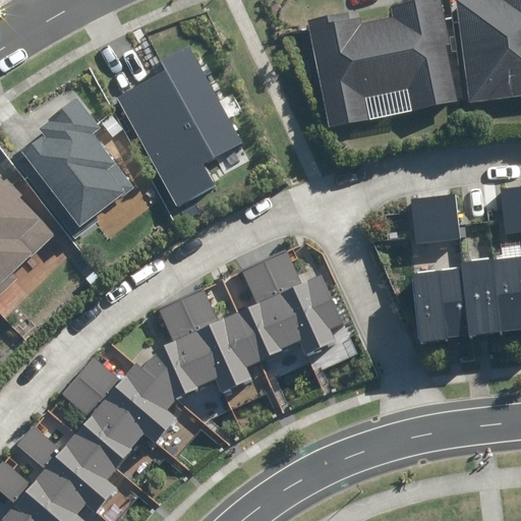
[(520,0),(459,0),(468,108),(520,104),(520,0)]
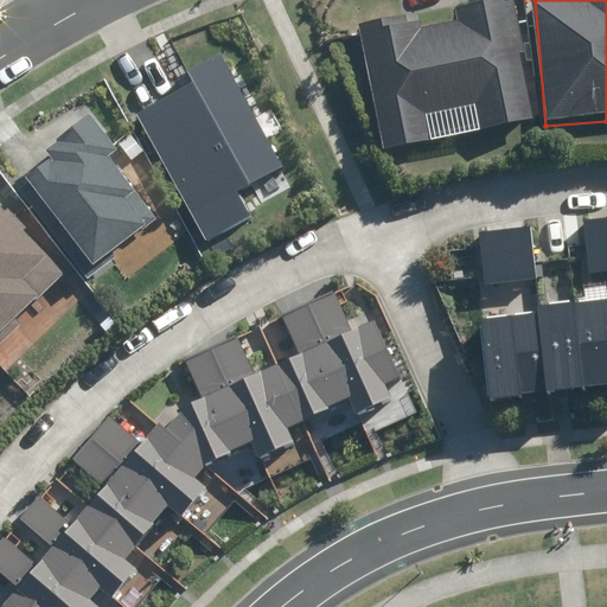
[(382,146),(426,139),(421,112),(478,102),(483,129),(532,121),(512,4),(362,30),(382,146)]
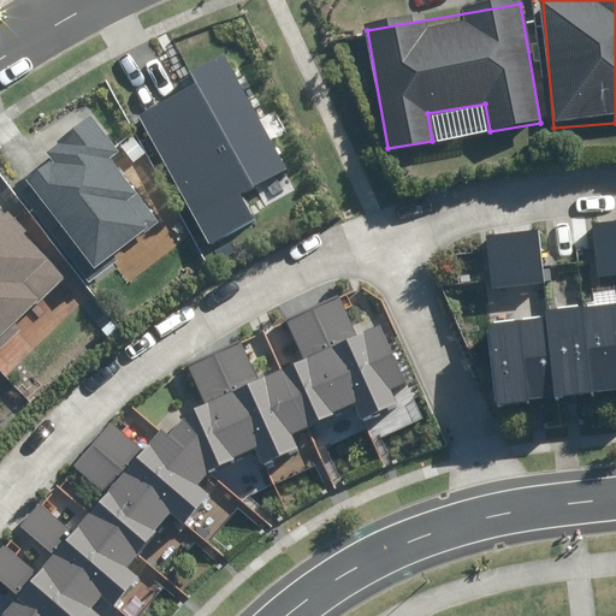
[(229,65),(132,118),(206,254),(265,221),(252,199),(290,177),(229,65)]
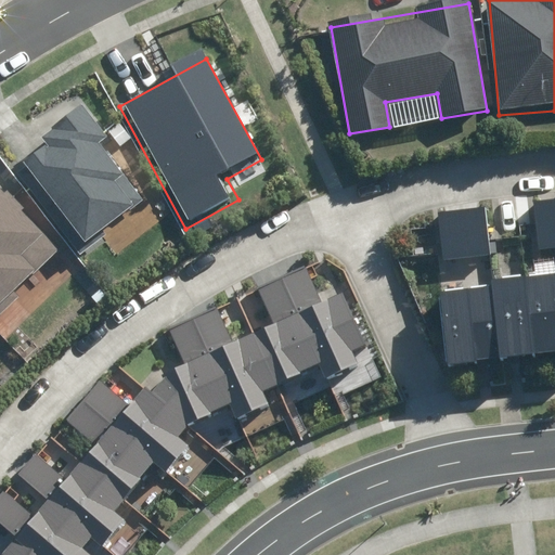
[(107,142),(80,107),(40,139),(43,144),(24,159),(86,241),(132,206),(115,183),(124,177),(101,147),(107,142)]
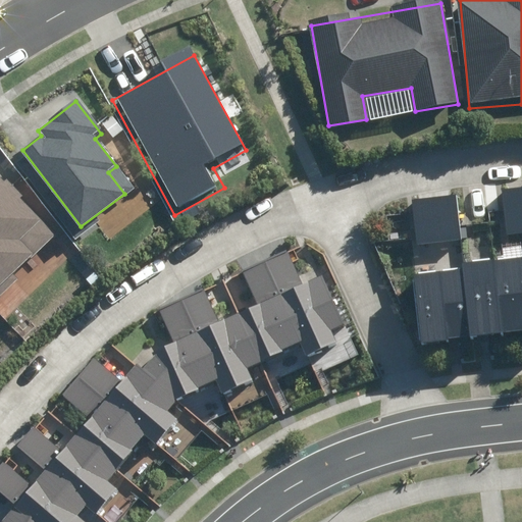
[(46,221),(0,171),(0,288),(37,254),(24,241),(46,221)]
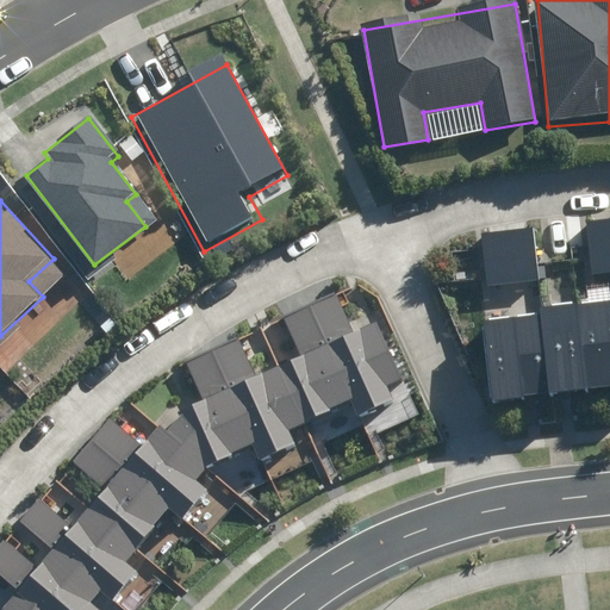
[(609,219),(585,223),(591,274),(609,272),(609,219)]
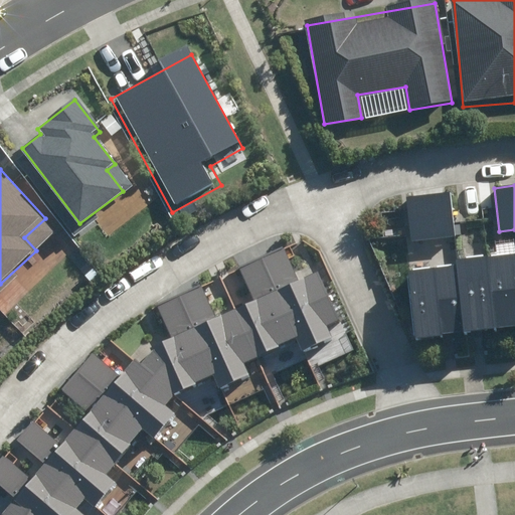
[(406,197),(411,241),(455,236),(449,192),(406,197)]
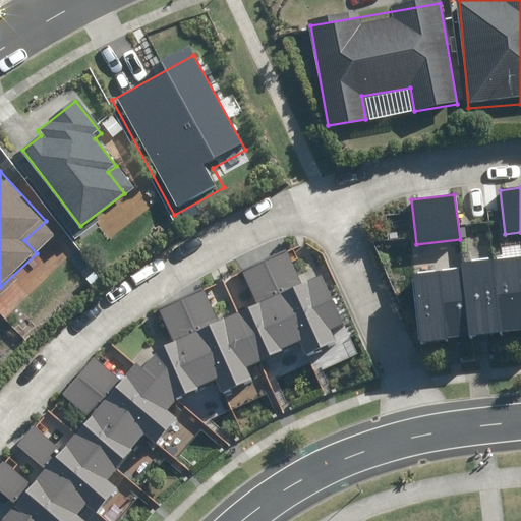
[(0,493),(15,506),(1,520),(88,520),(77,513),(84,504),(98,514),(118,488),(107,479),(145,432),(157,443),(176,418),(167,411),(177,399),(216,382),(221,393),(253,379),(247,366),(300,343),(305,354),(335,341),(329,328),(343,321),(322,275),(303,283),(288,250),(242,272),(256,304),(218,322),(204,289),(159,309),(173,342),(164,346),(165,350),(148,361),(141,368),(135,363),(120,381),(93,356),(61,393),(90,417),(60,450),(33,426),(17,444),(44,467),(30,483),(3,461),(0,464),(0,493)]
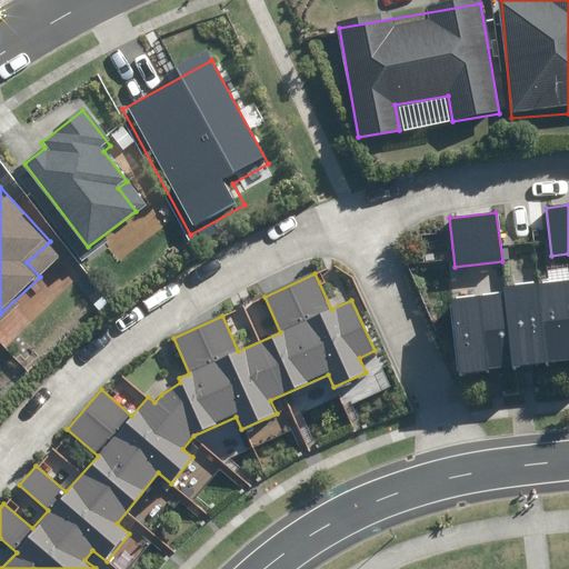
[(449,298),(458,376),(568,362),(568,278),(501,287),(502,292),(449,298)]
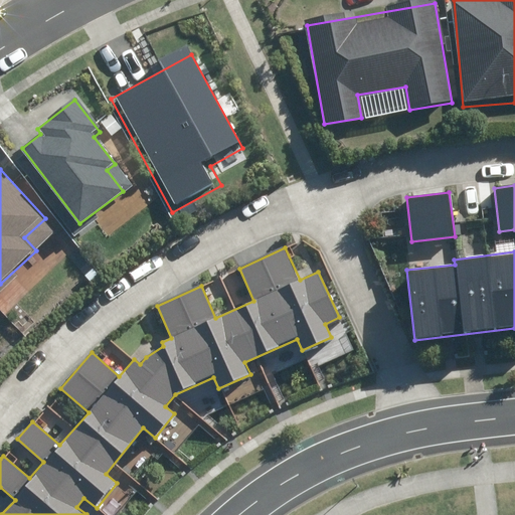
All buildings are outlined.
